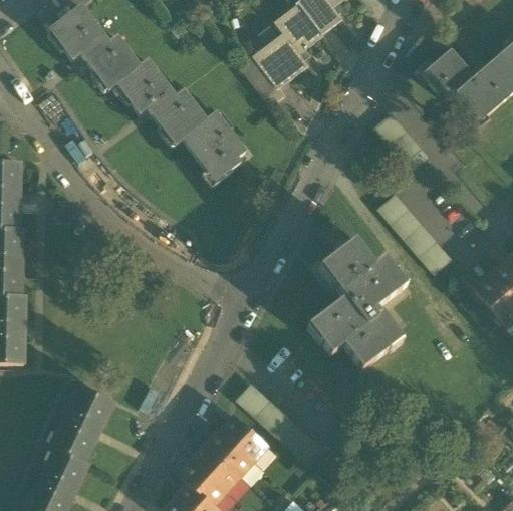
[(53,0),(36,14),(49,32),(81,8),(91,0),(53,0)]
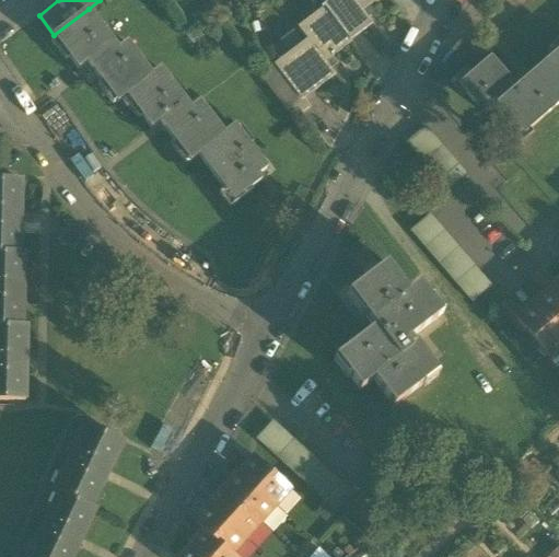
[(299,12),(304,19),(322,7),(317,0),(315,0),(299,12)]
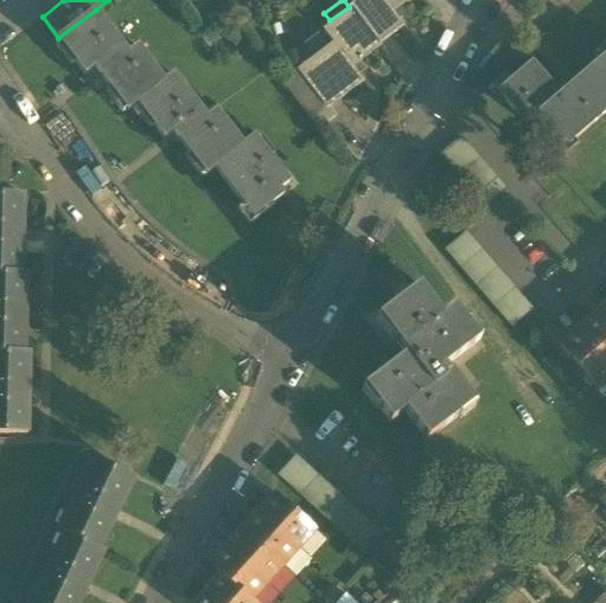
[(352,0),(350,2),(352,5),(380,42),(404,23),(394,8),(403,0),(352,0)]
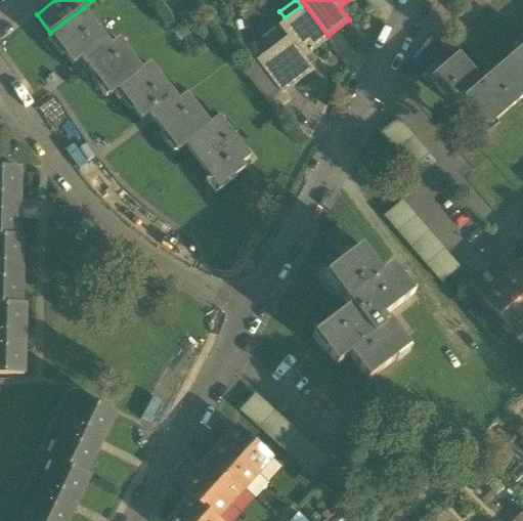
[(329,37),(328,36),(304,4),(301,6),(285,17),(294,30),(284,38),(271,47),(257,58),(282,92),(314,68),(305,55),(329,37)]
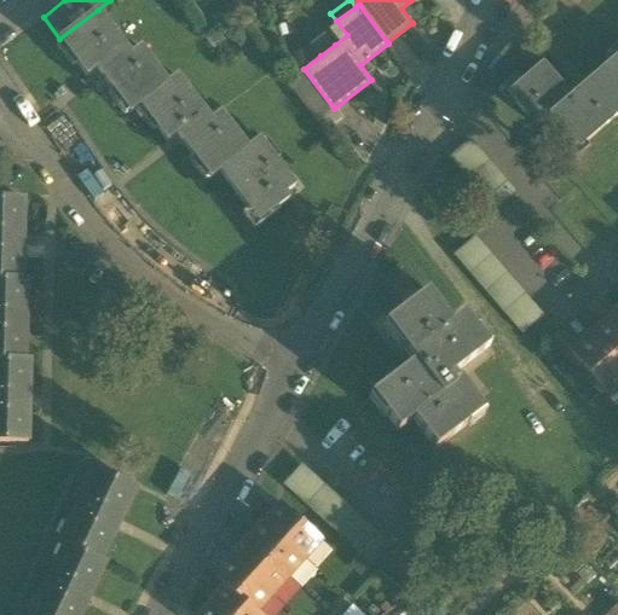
[(220,169),(253,213),(271,199),(276,206),(289,196),(286,191),(295,185),(260,138),(248,148),(220,111),(211,119),(177,75),(168,82),(140,46),(132,53),(98,10),(59,39),(86,74),(97,67),(130,110),(139,103),(167,138),(175,131),(211,177),(220,169)]
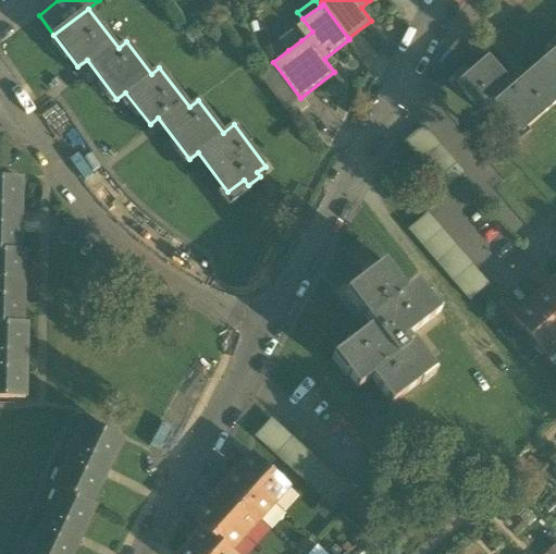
[(279,38),(288,50),(301,40),(292,28),(279,38)]
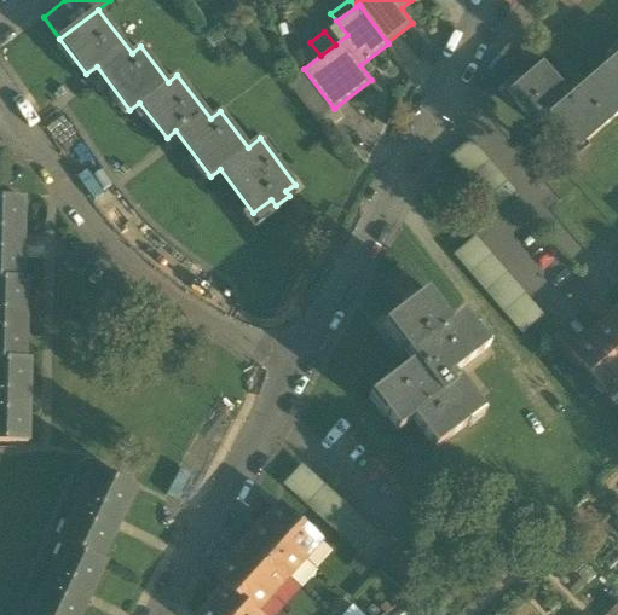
[(617,53),(572,93),(543,61),(509,90),(537,121),(552,108),(561,119),(558,122),(567,133),(571,129),(584,145),(617,114),(617,53)]
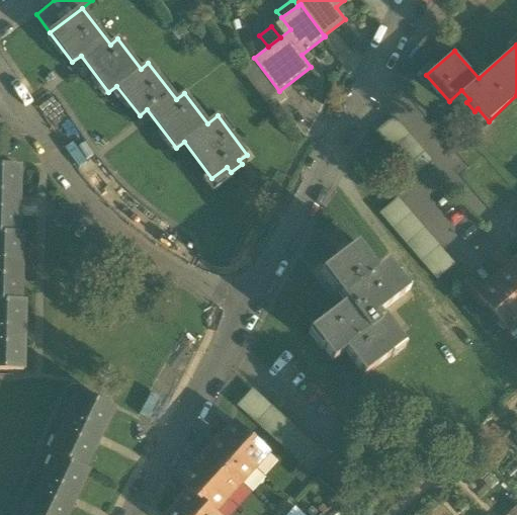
[(266,100),(279,91),(254,58),(241,67),(266,100)]
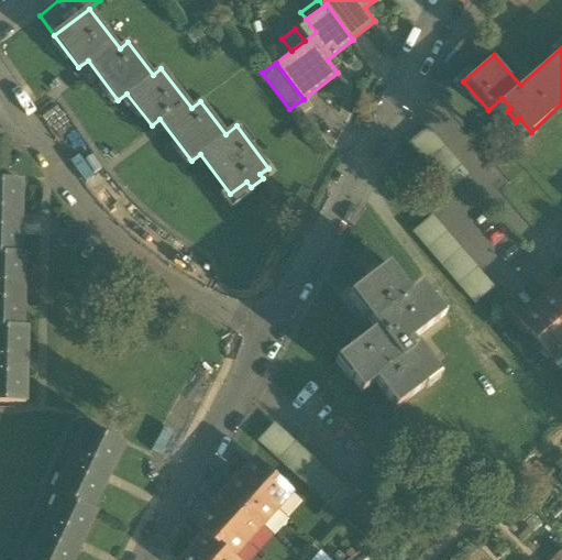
[(408,141),(417,151),(437,133),(428,123),(408,141)]
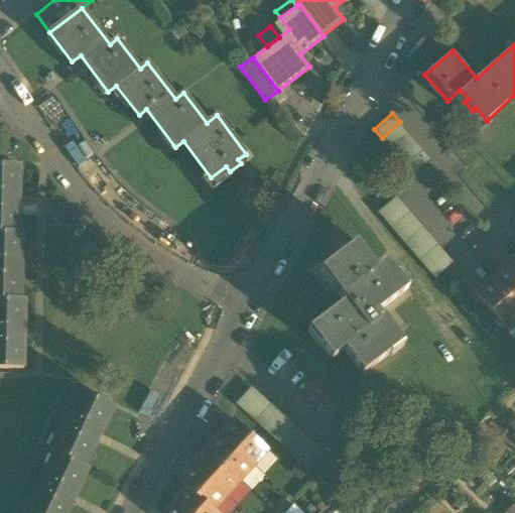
[(382,138),(389,147),(408,131),(400,122),(382,138)]
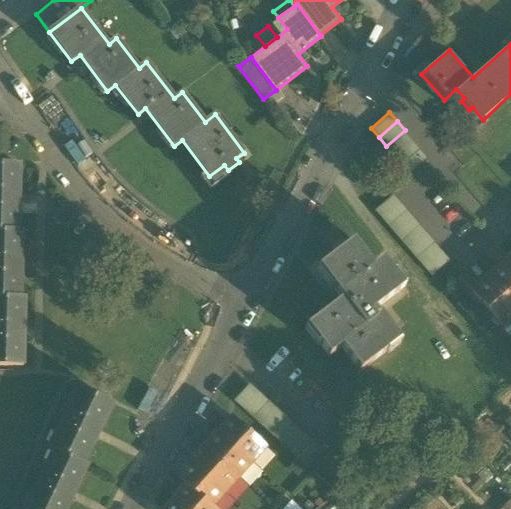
[(386,146),(394,155),(412,140),(405,130),(386,146)]
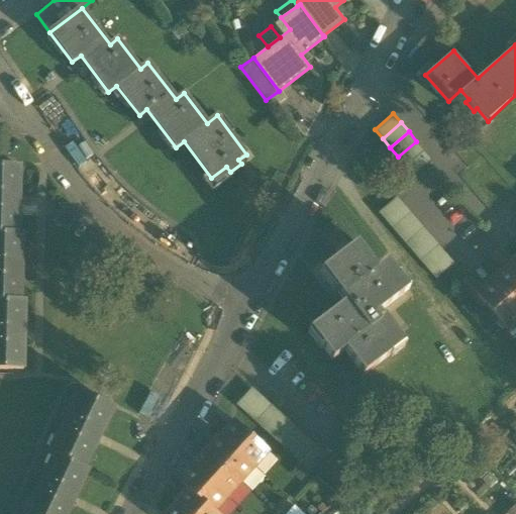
[(398,157),(406,166),(424,150),(416,141),(398,157)]
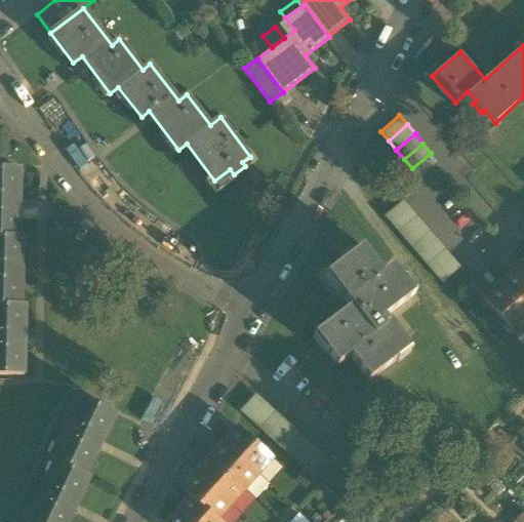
[(439,162),(431,153),(412,168),(420,177),(439,162)]
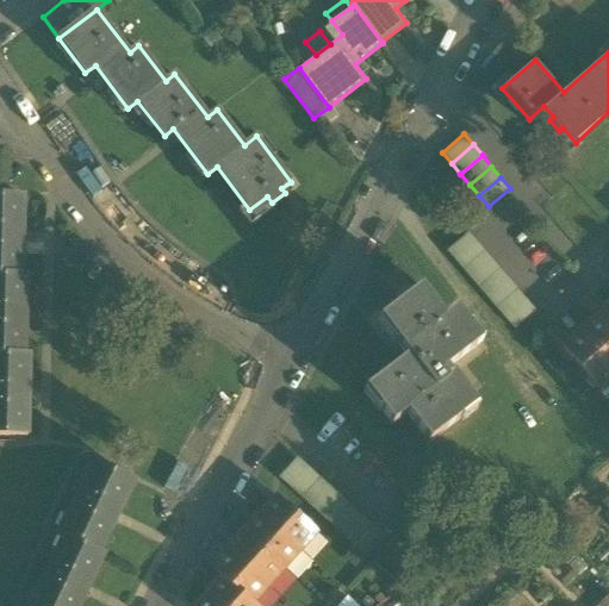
[(0,273),(23,274),(24,195),(0,194),(0,273)]
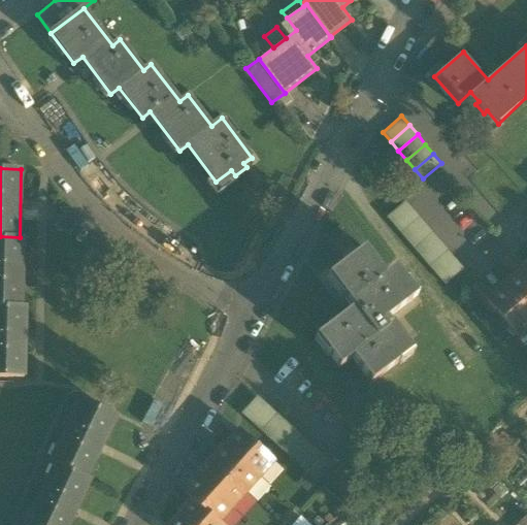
[(387,216),(394,224),(413,207),(406,199),(387,216)]
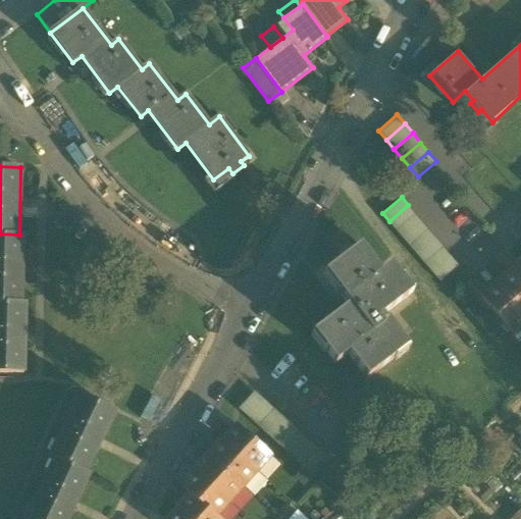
[(389,221),(396,229),(415,213),(408,205),(389,221)]
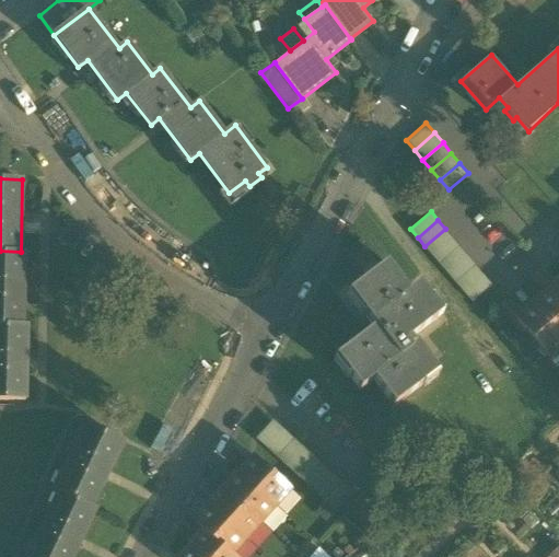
[(424,246),(432,255),(452,236),(445,229),(424,246)]
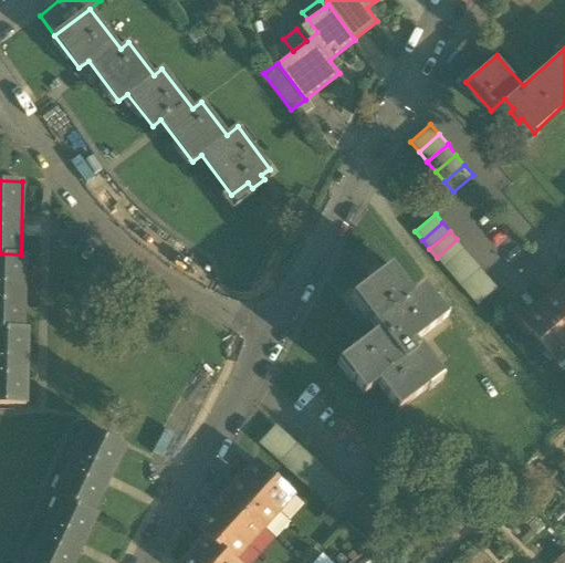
[(437,258),(443,266),(464,248),(457,239),(437,258)]
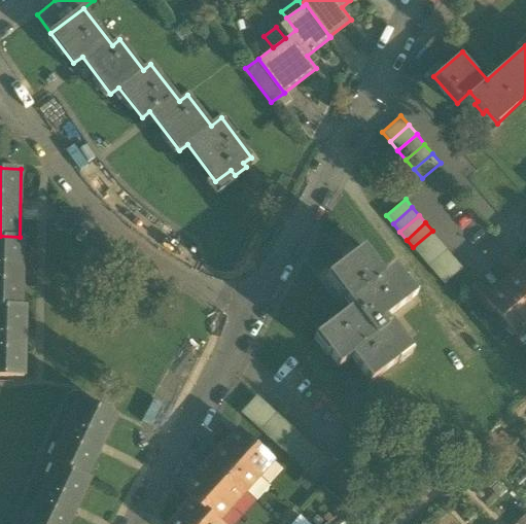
[(413,247),(421,256),(440,239),(432,231),(413,247)]
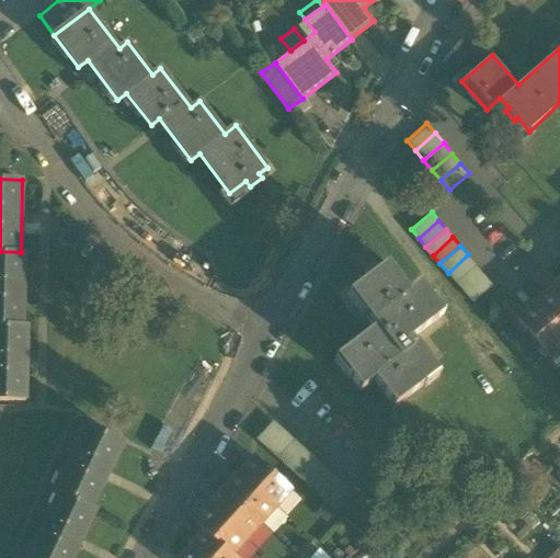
[(25,252),(21,252),(0,251),(0,325),(23,326),(25,252)]
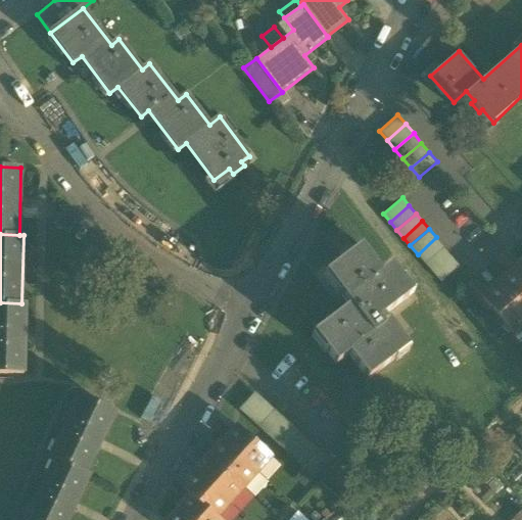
[(418,254),(425,263),(444,246),(436,237),(418,254)]
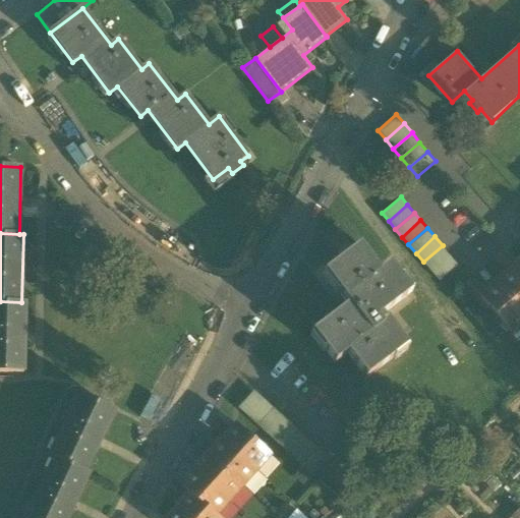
[(423,262),(430,271),(450,254),(443,245),(423,262)]
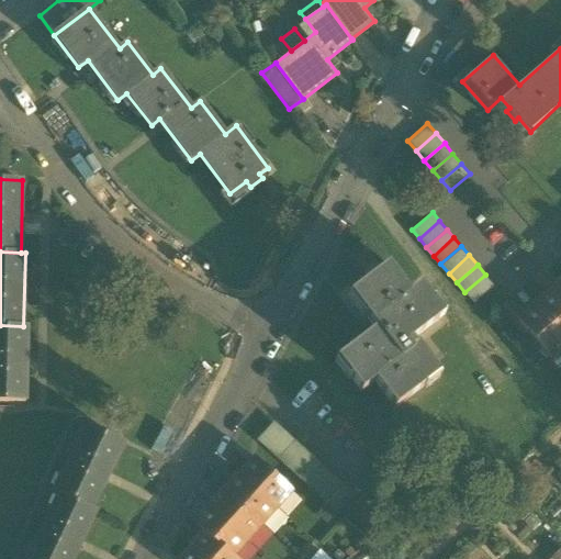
[(377,380),(396,406),(427,383),(425,381),(438,370),(419,345),(418,346),(413,338),(439,319),(428,303),(433,300),(422,287),(411,294),(389,266),(356,291),(371,311),(368,314),(380,330),(373,334),(372,333),(343,355),(356,372),(351,375),(363,390),(377,380)]
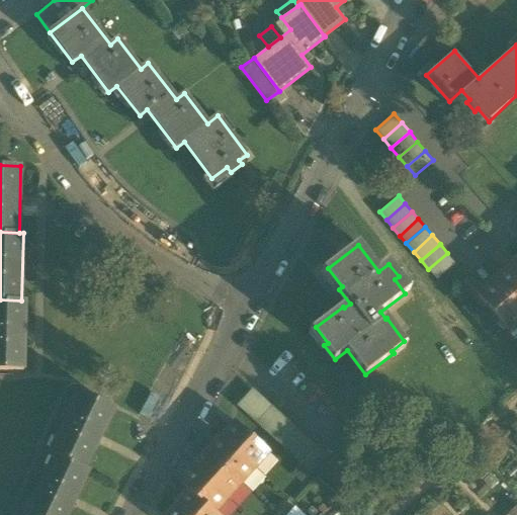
[(494,255),(504,267),(507,264),(511,262),(500,250),(497,252),(494,255)]
